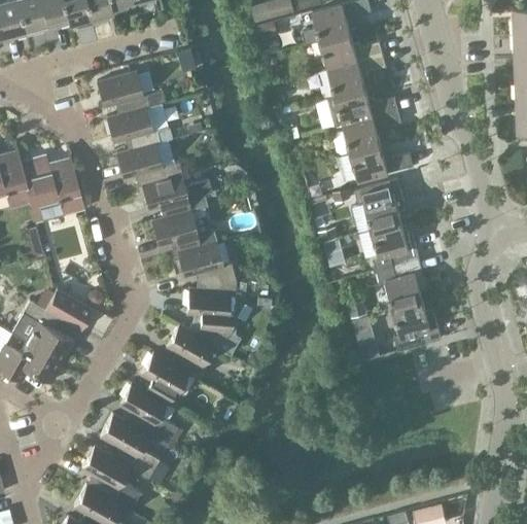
[(9,40),(26,35),(15,0),(4,0),(0,1),(0,27),(2,36),(7,35),(9,40)]
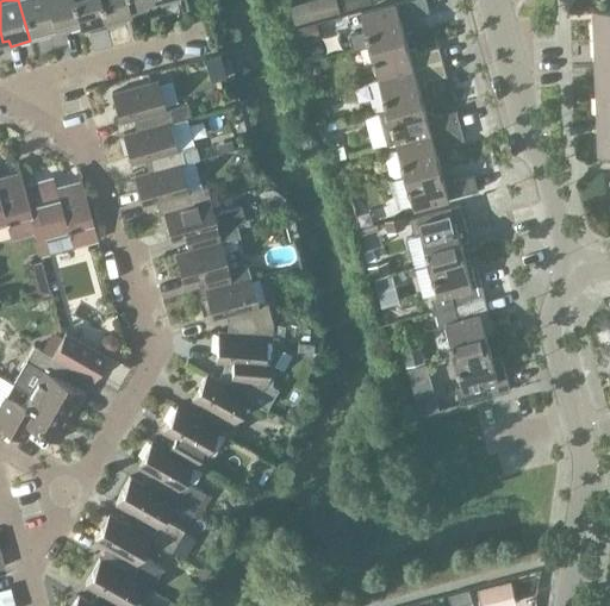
[(53,27),(44,0),(18,0),(30,41),(48,36),(47,30),(53,27)]
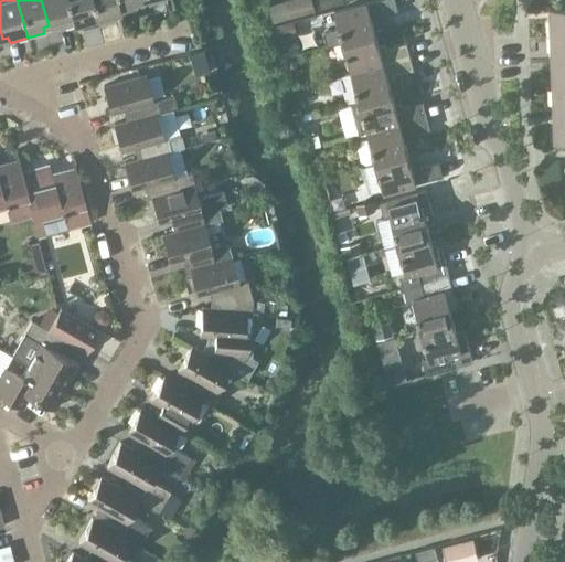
[(73,25),(66,0),(41,0),(49,25),(54,24),(55,30),(73,25)]
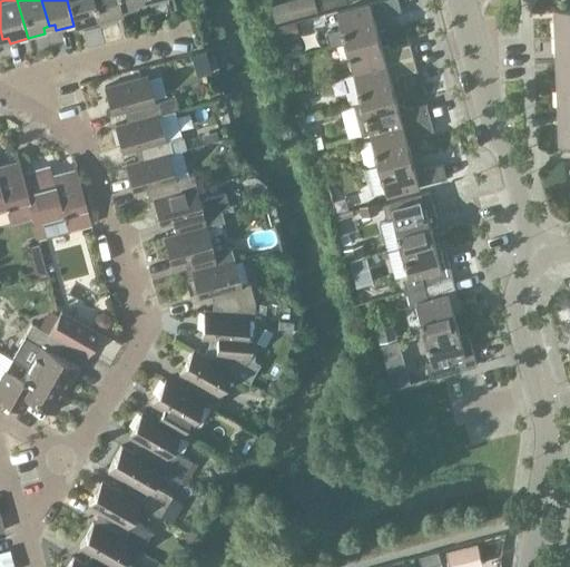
[(99,26),(91,0),(67,0),(74,26),(79,25),(80,30),(99,26)]
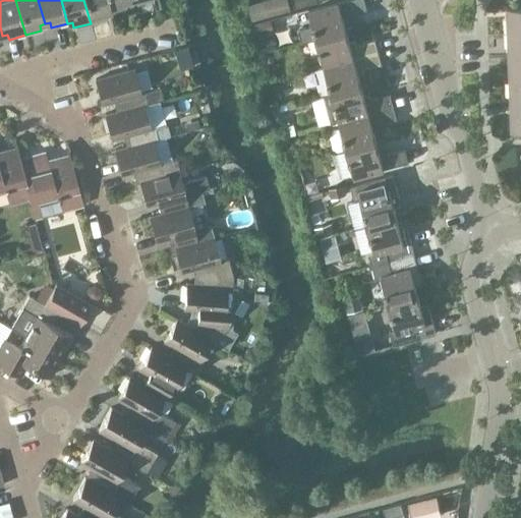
[(105,13),(110,12),(106,0),(83,0),(91,23),(106,19),(105,13)]
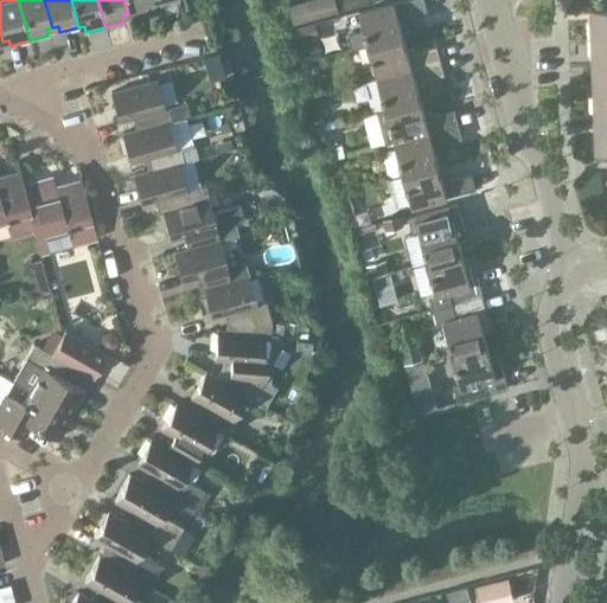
[(151,0),(123,0),(128,14),(147,10),(145,2),(151,1),(151,0)]
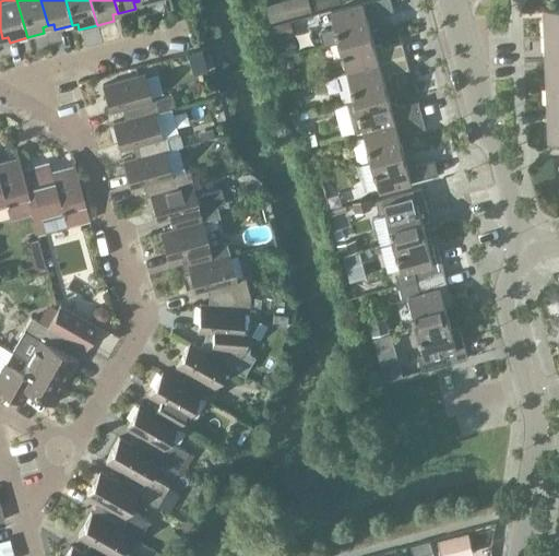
[(339,0),(313,0),(318,10),(340,3),(339,0)]
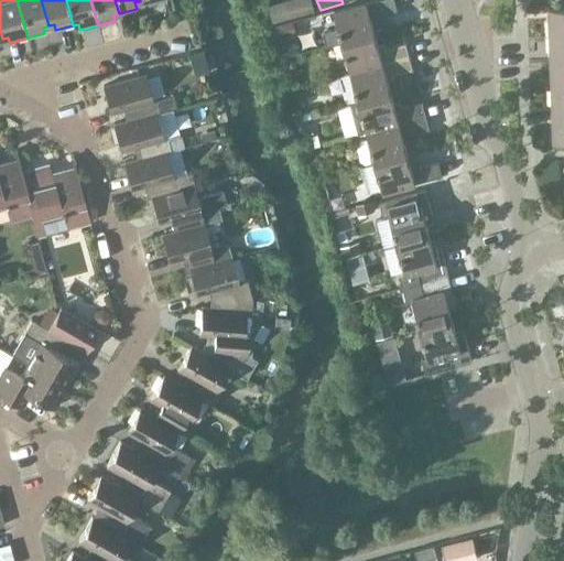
[(326,50),(343,45),(375,36),(370,20),(397,12),(392,0),(386,0),(334,14),(338,31),(323,35),(326,50)]
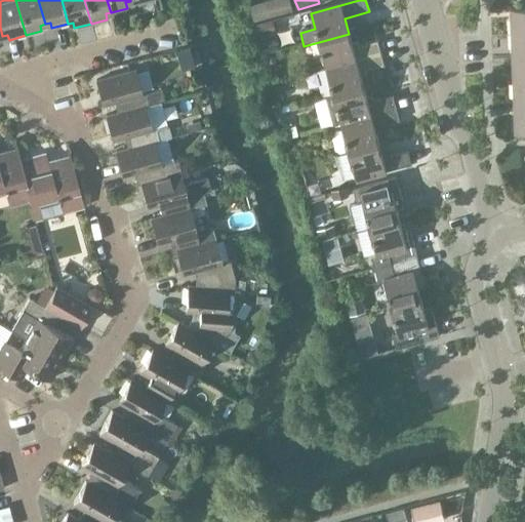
[(524,10),(510,11),(511,37),(524,36),(524,10)]
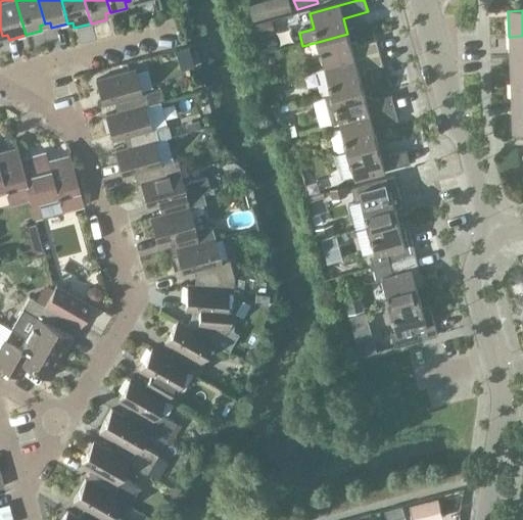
[(270,32),(250,34),(251,43),(271,41),(270,32)]
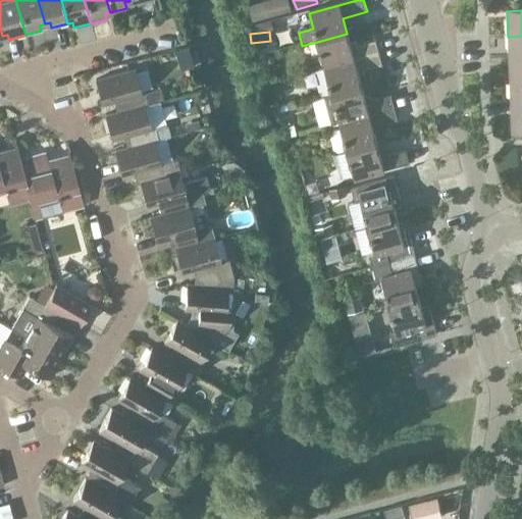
[(324,69),(378,54),(375,42),(351,49),(347,34),(317,42),(324,69)]
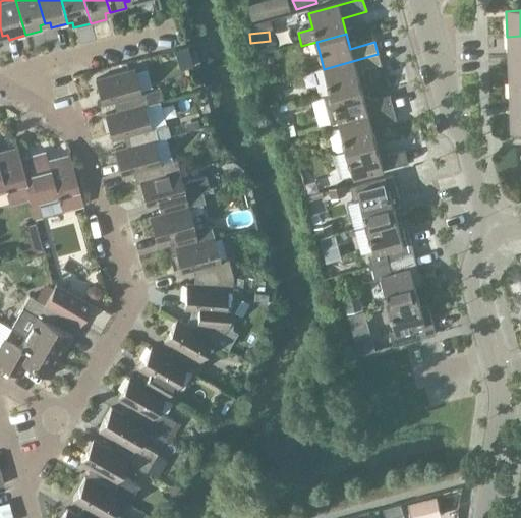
[(520,60),(520,36),(507,37),(508,61),(520,60)]
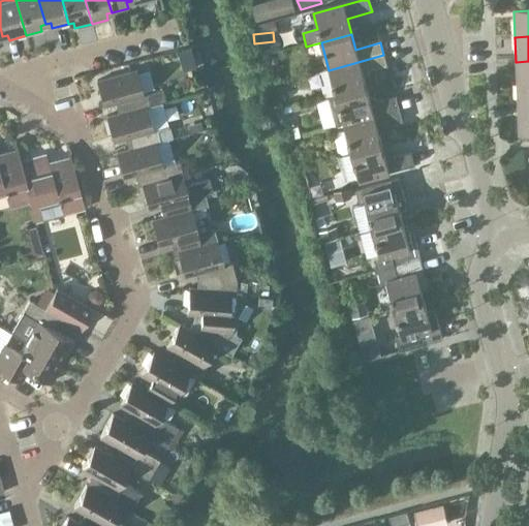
[(336,98),(366,90),(362,74),(387,68),(383,55),(329,70),(336,98)]
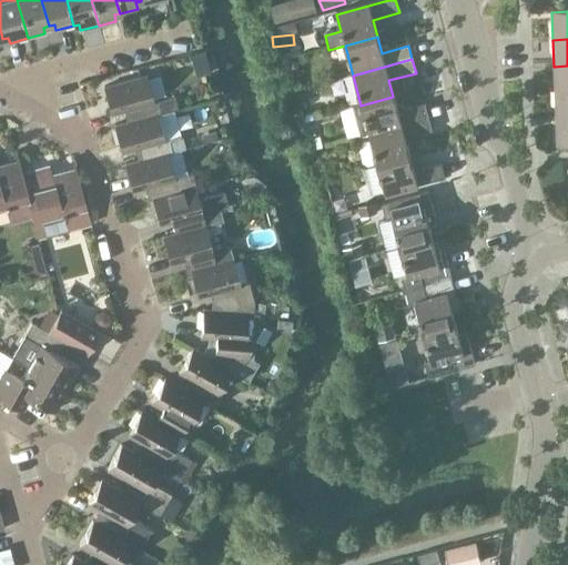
[(555,93),(567,92),(567,66),(554,67),(555,93)]
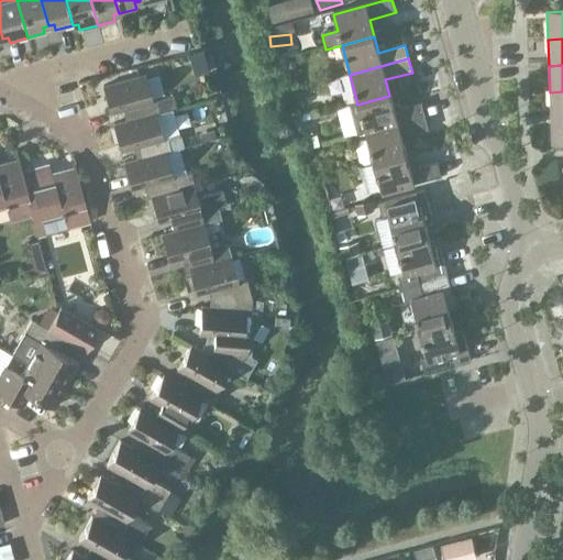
[(172,96),(157,100),(153,100),(146,75),(103,86),(111,113),(131,108),(133,119),(134,120),(157,113),(157,114),(172,111),(176,110),(172,96)]
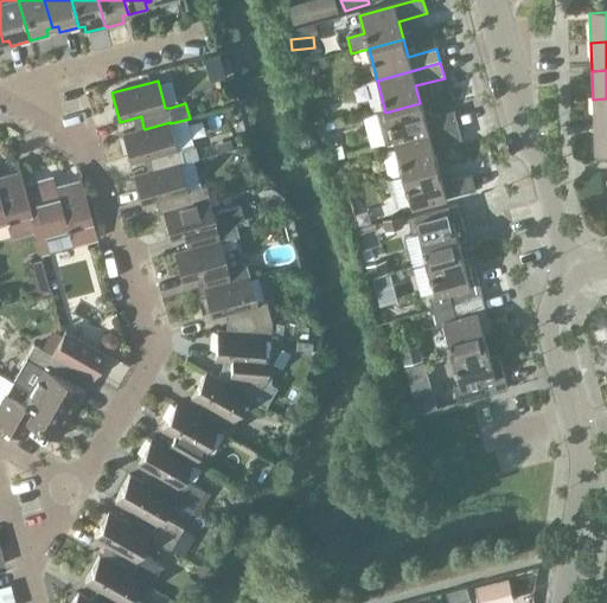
[(594,128),(606,127),(606,98),(593,100),(594,128)]
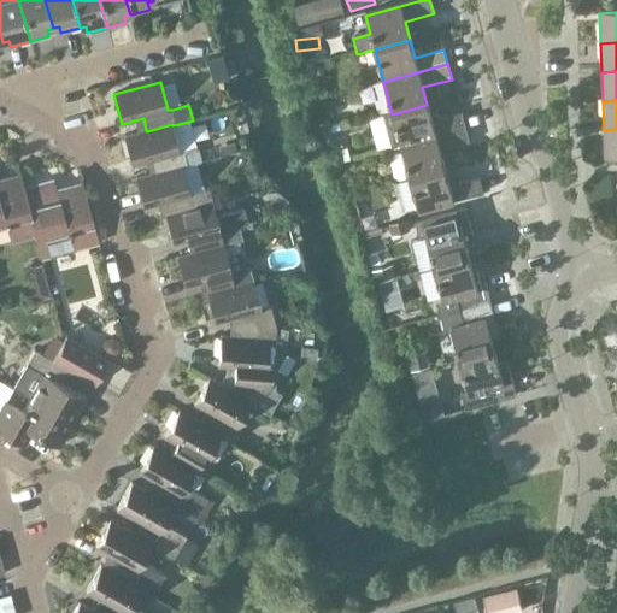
[(392,149),(400,147),(465,129),(462,115),(432,123),(427,105),(392,115),(382,117),(392,149)]
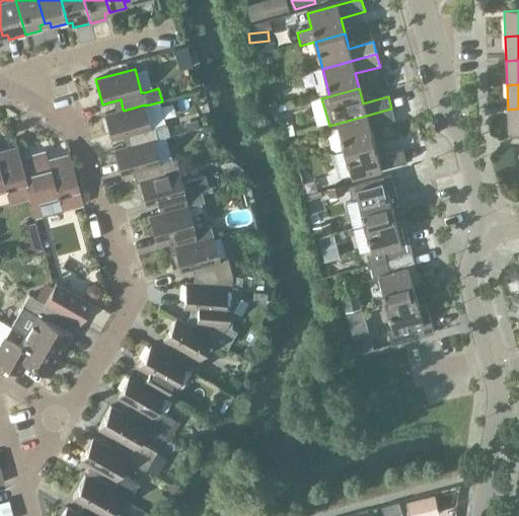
[(158,140),(154,127),(164,125),(158,102),(145,105),(145,104),(124,111),(123,109),(105,115),(112,139),(130,134),(133,145),(154,140),(154,141),(158,140)]
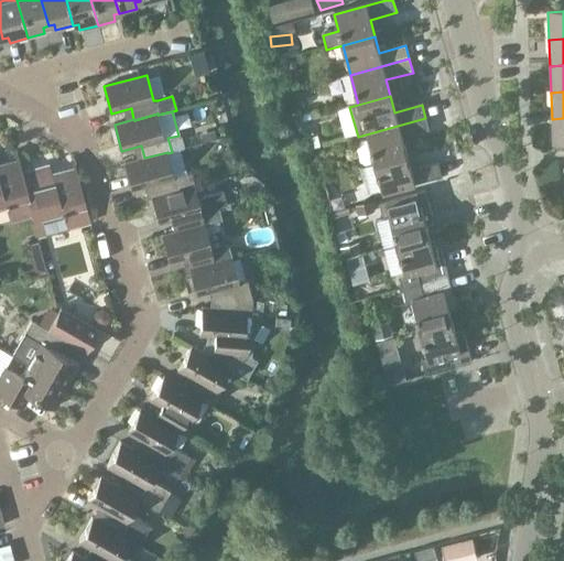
[(375,164),(407,155),(402,139),(429,132),(425,118),(366,135),(375,164)]
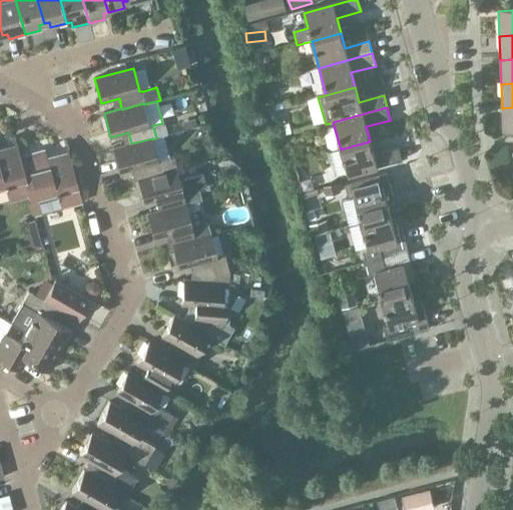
[(512,107),(502,108),(503,132),(512,131),(512,107)]
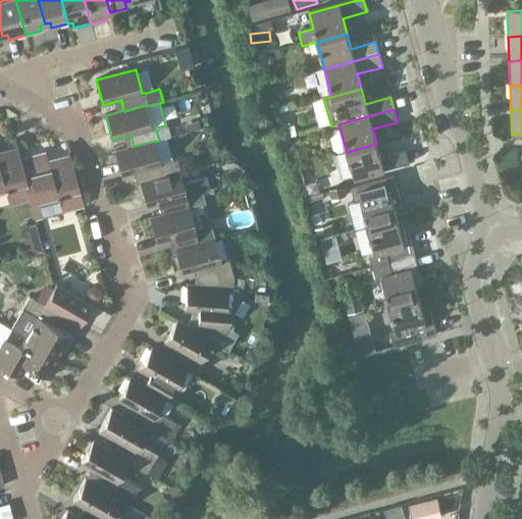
[(161,164),(155,142),(155,141),(134,146),(115,150),(122,175),(140,170),(143,180),(143,182),(168,175),(168,174),(179,171),(176,160),(161,164)]
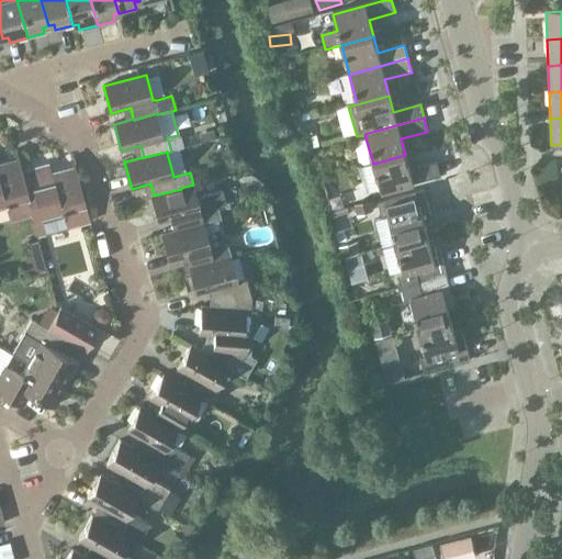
[(405,155),(373,164),(381,194),(440,179),(437,165),(409,171),(405,155)]
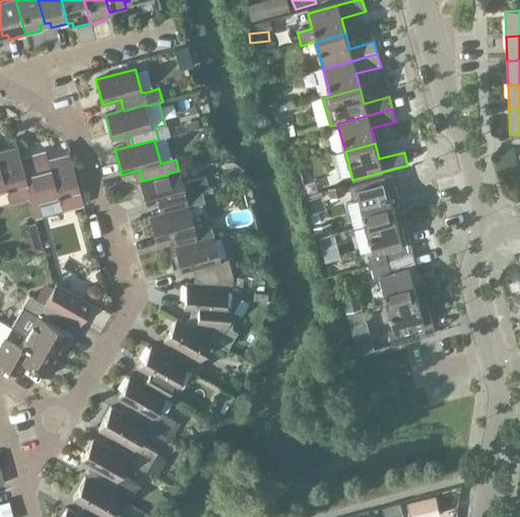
[(46,152),(24,158),(22,148),(17,149),(30,198),(36,217),(83,205),(70,156),(48,163),(46,152)]
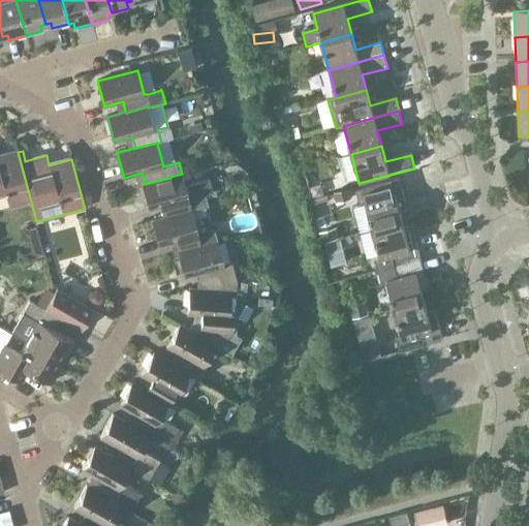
[(18,152),(0,156),(0,192),(5,192),(6,195),(8,194),(11,207),(31,202),(18,152)]
